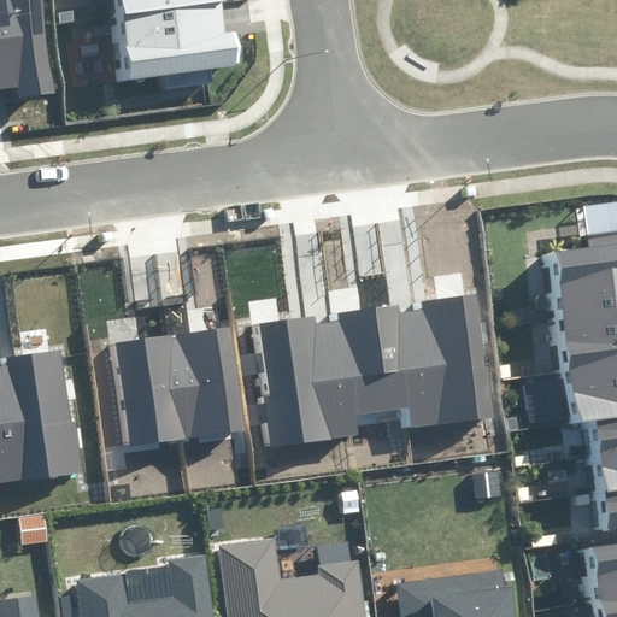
[(0,0),(0,90),(18,88),(19,98),(57,93),(43,0),(0,0)]
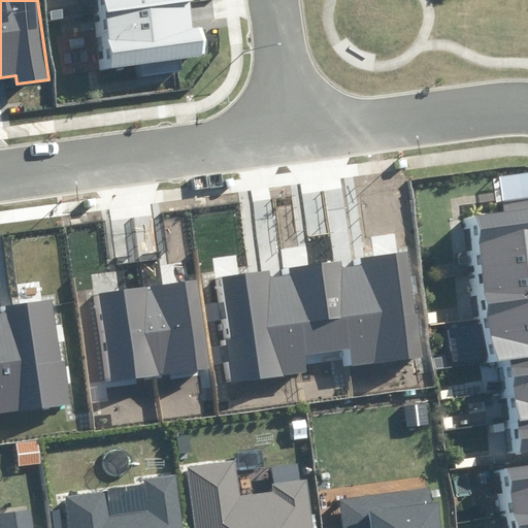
[(87,0),(96,67),(199,53),(194,22),(182,24),(178,0),(87,0)]
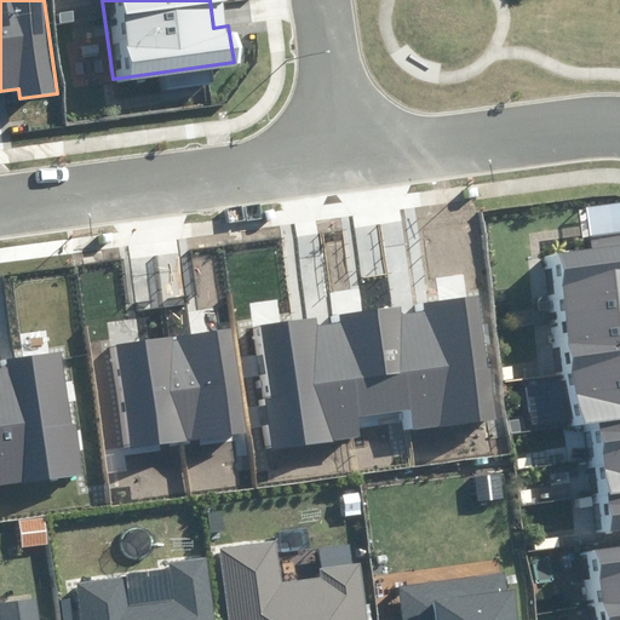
[(607,530),(619,528),(619,246),(551,256),(574,425),(592,423),(607,530)]
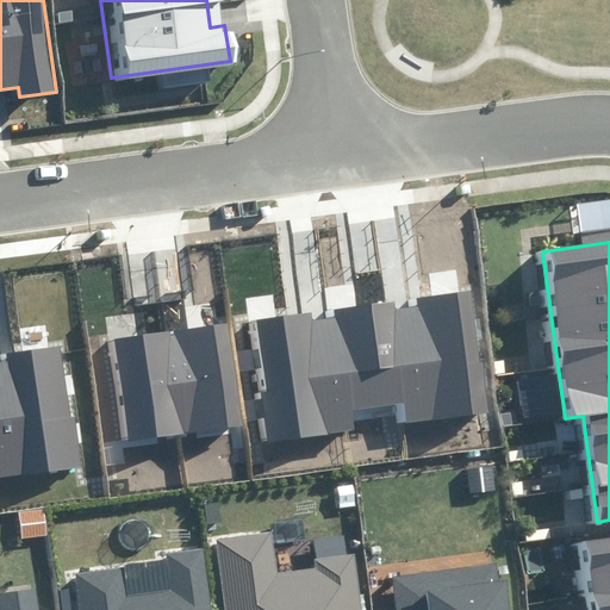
[(403,405),(405,423),(489,411),(471,291),(418,298),(419,306),(398,310),(397,300),(337,310),(338,317),(313,321),(312,311),(257,319),(268,391),(262,392),(269,442),(355,429),(353,412),(403,405)]
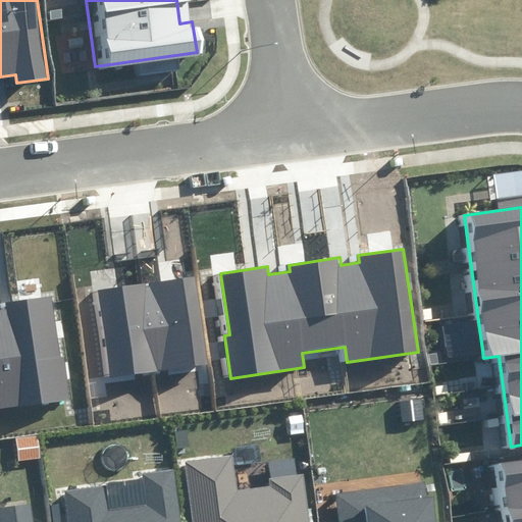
[(110,377),(206,365),(195,278),(99,291),(110,377)]
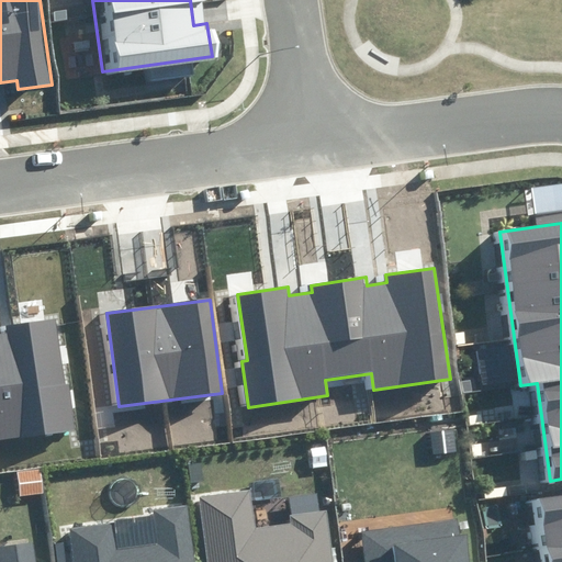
[(0,438),(72,428),(56,318),(8,326),(9,334),(0,334),(0,438)]
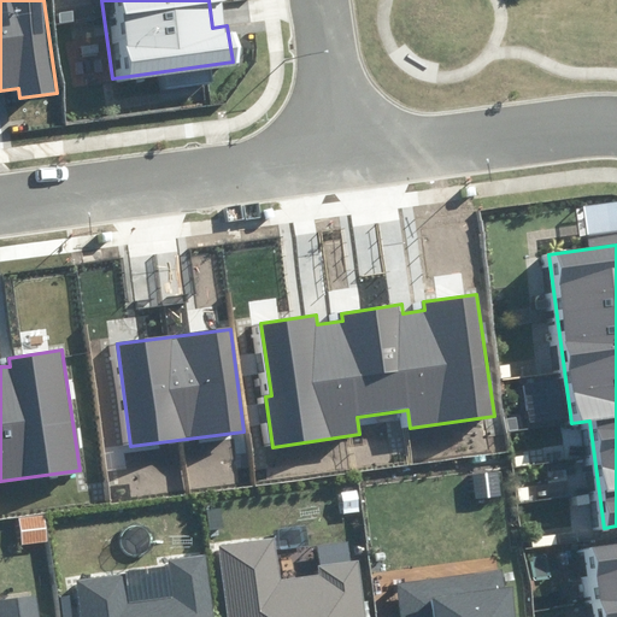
[(368,616),(360,560),(321,566),(322,575),(282,581),(275,538),(218,545),(228,616),(368,616)]
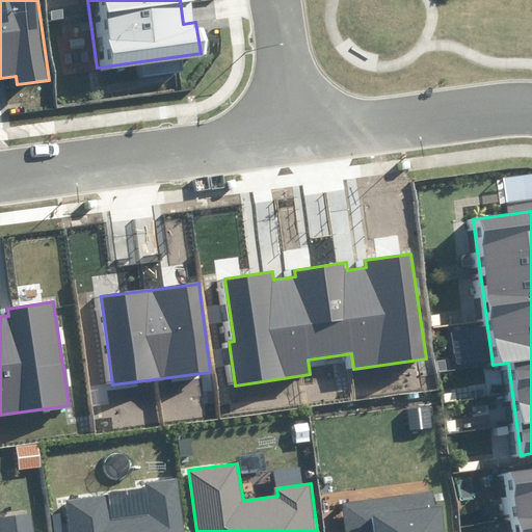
[(531,531),(531,466),(505,470),(514,531),(531,531)]
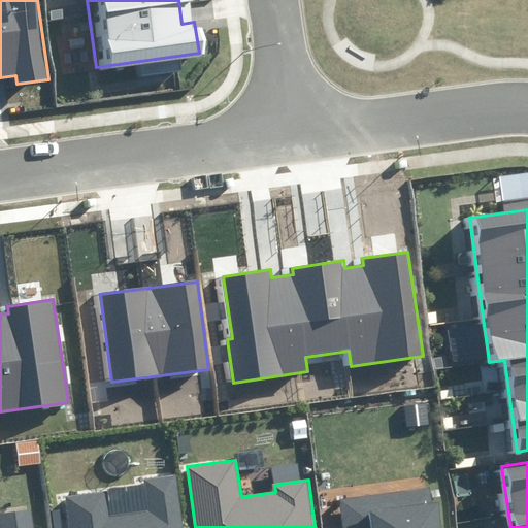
[(183,527),(175,474),(144,479),(150,512),(110,517),(106,492),(66,497),(69,527),(183,527)]
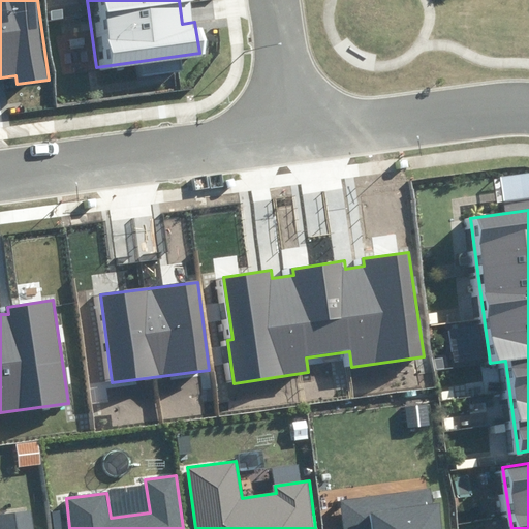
[(441,528),(438,505),(433,506),(431,490),(342,502),(345,528),(441,528)]
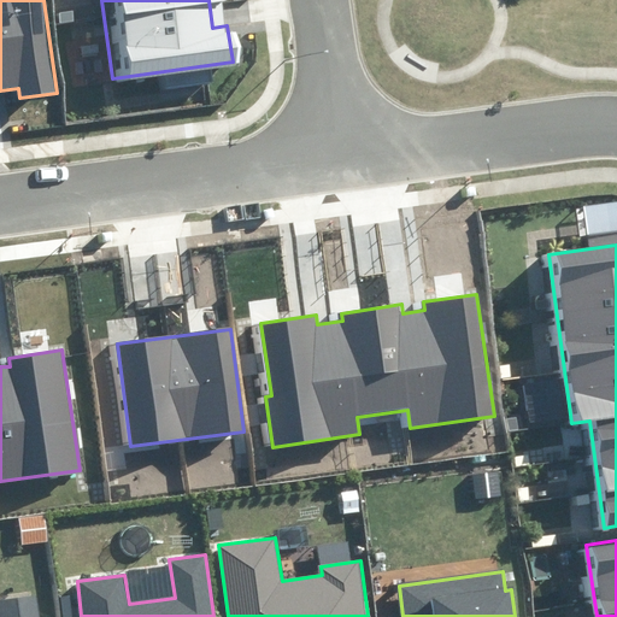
[(40,616),(37,598),(0,603),(0,616),(40,616)]
